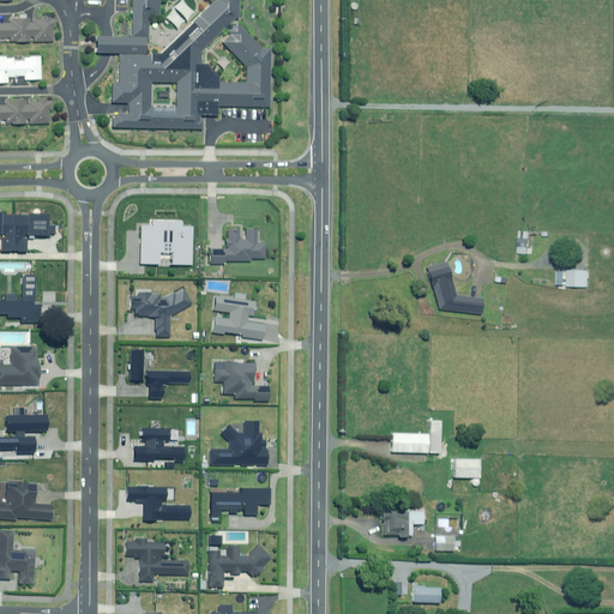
[(125,0),(124,31),(88,31),(89,47),(114,48),(114,78),(106,78),(107,122),(197,125),(198,112),(214,112),(215,100),(266,101),(268,38),(254,38),(232,16),(232,0),(125,0)]
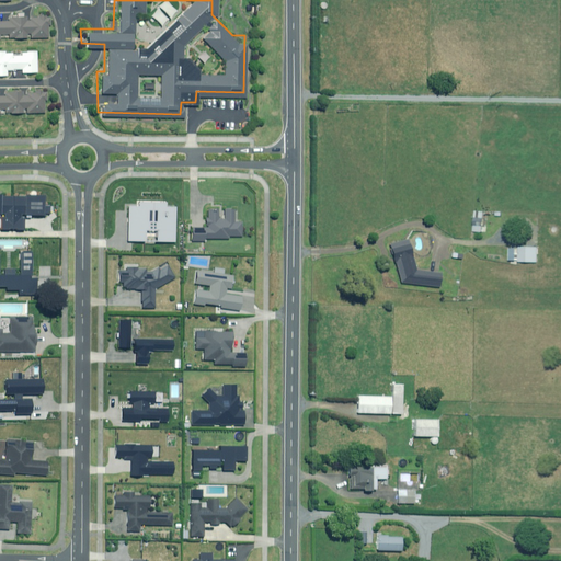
[(29,34),(44,34),(44,22),(41,22),(41,14),(26,14),(26,18),(20,18),(20,14),(4,14),(4,18),(0,18),(0,31),(7,32),(7,35),(22,35),(22,32),(29,32),(29,34)]
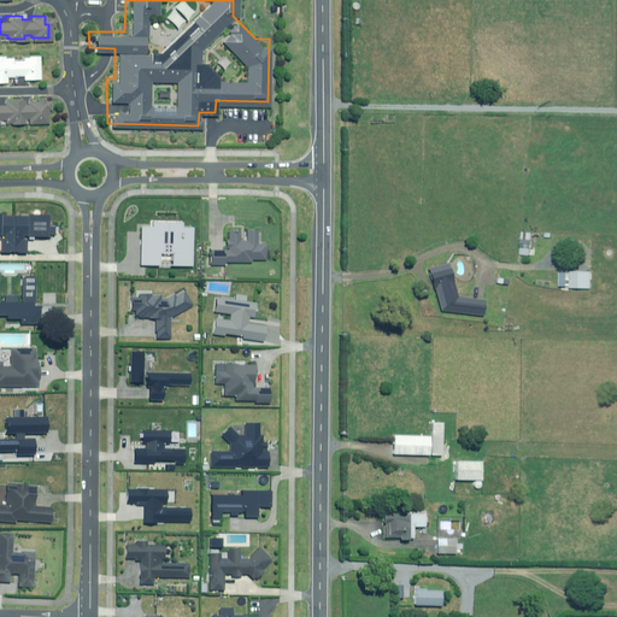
[(0,80),(1,80),(1,75),(21,75),(21,78),(36,78),(36,57),(22,57),(21,60),(10,59),(10,56),(0,56),(0,80)]
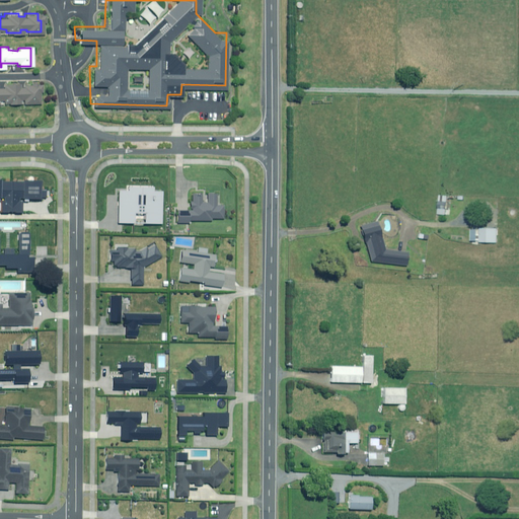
[(0,97),(2,98),(2,101),(17,101),(17,97),(22,97),(22,101),(38,101),(38,89),(41,89),(41,81),(0,81),(0,97)]
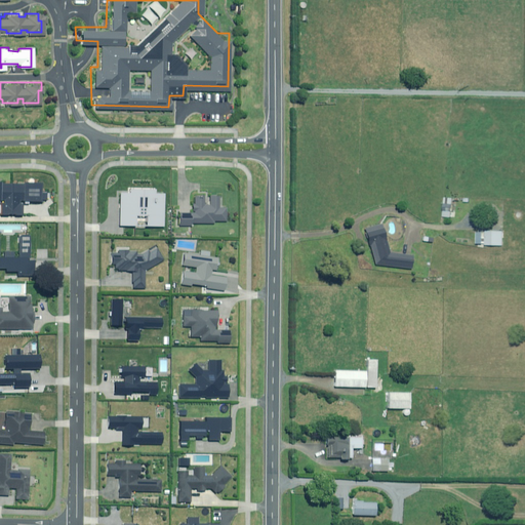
[(42,184),(0,182),(0,214),(23,215),(23,204),(41,205),(42,184)]
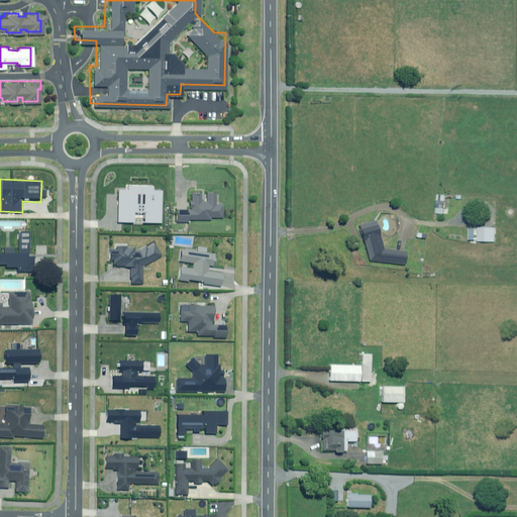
[(117,189),(116,224),(163,225),(164,191),(156,190),(156,185),(129,184),(128,189),(117,189)]
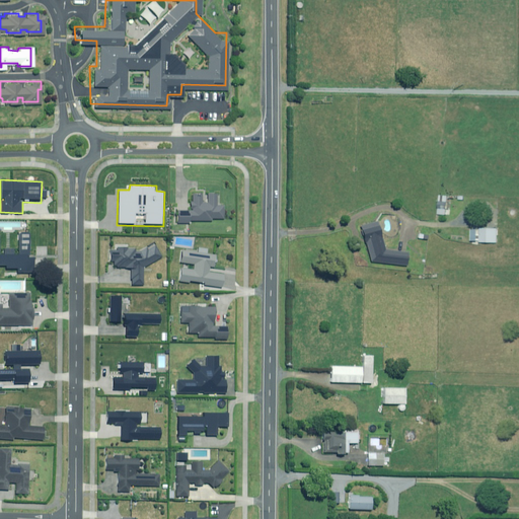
[(191,211),(178,211),(177,223),(190,223),(190,220),(211,221),(211,218),(224,219),(224,206),(218,206),(219,194),(208,194),(208,202),(204,201),(204,195),(193,195),(193,201),(191,201),(191,211)]
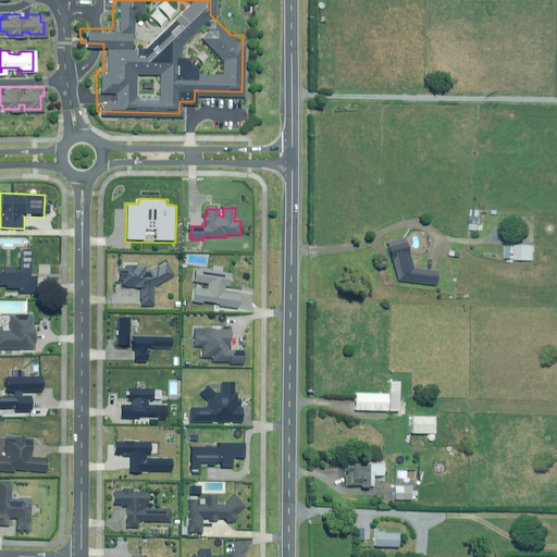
[(0,247),(24,248),(24,237),(0,236),(0,247)]
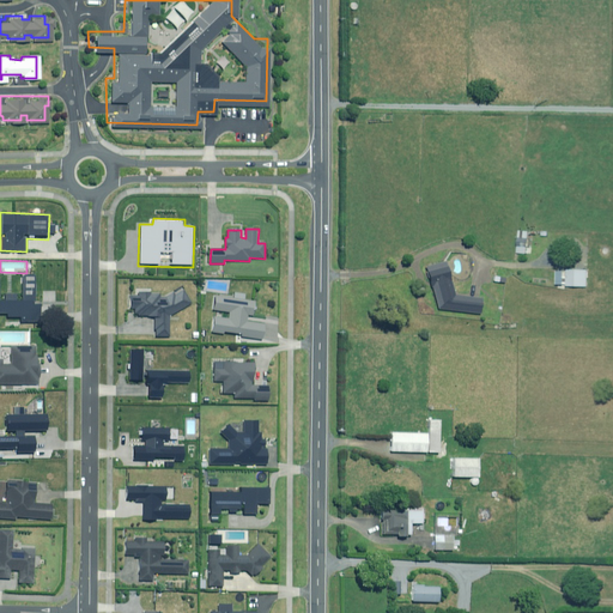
[(456,278),(453,261),(426,267),(438,309),(481,314),(483,296),(456,293),(453,279),(456,278)]
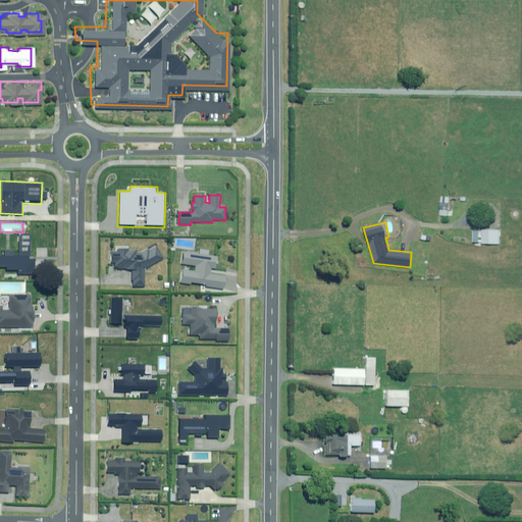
[(478,236),(483,236),(483,244),(502,244),(502,229),(484,229),(484,232),(478,232),(478,236)]
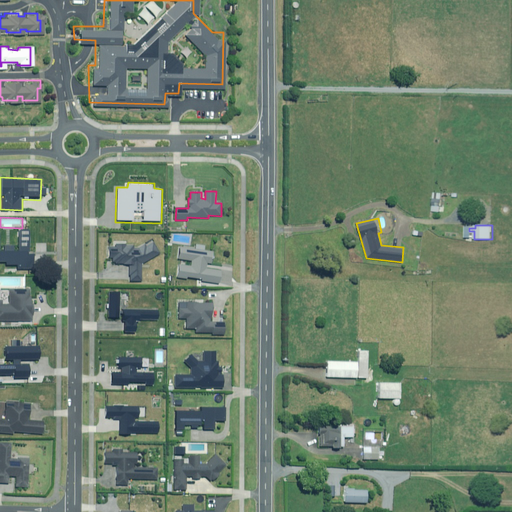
[(0,262),(6,262),(6,265),(17,265),(17,268),(33,268),(33,254),(31,254),(31,230),(19,230),(19,248),(4,248),(4,250),(0,250),(0,262)]
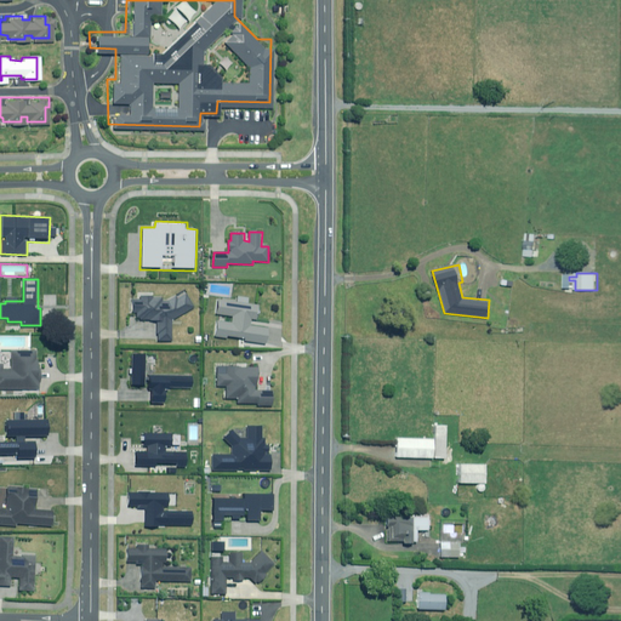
[(142,300),(132,300),(131,313),(136,313),(136,320),(157,322),(155,340),(172,341),(174,319),(195,308),(186,291),(171,298),(164,298),(164,296),(154,296),(154,295),(141,295),(142,300)]
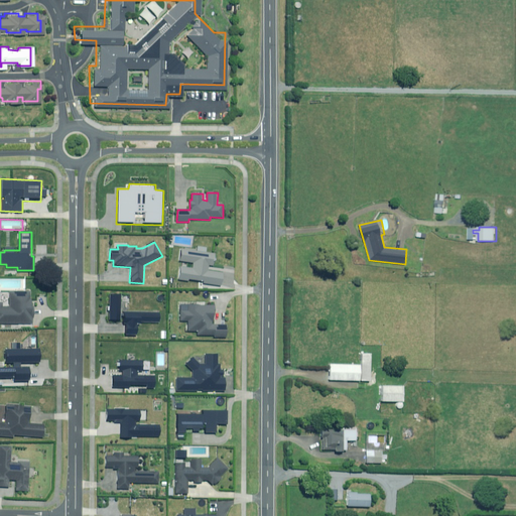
[(215,254),(181,248),(179,261),(194,264),(192,268),(180,266),(178,279),(189,281),(189,279),(203,281),(203,284),(233,288),(237,266),(221,264),(221,266),(213,265),(215,254)]
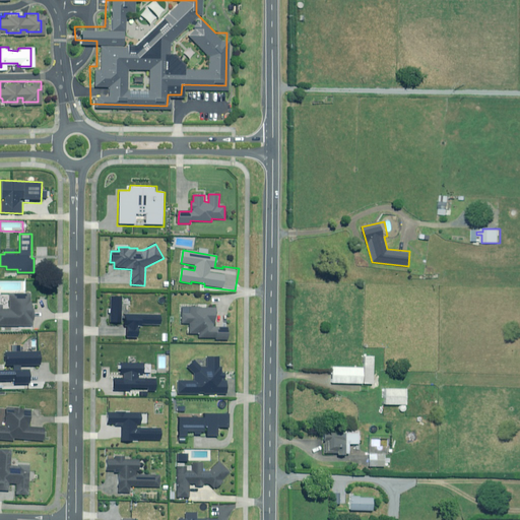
[(3,304),(0,304),(0,324),(33,325),(33,321),(35,321),(35,306),(31,306),(31,294),(10,294),(10,309),(3,309),(3,304)]
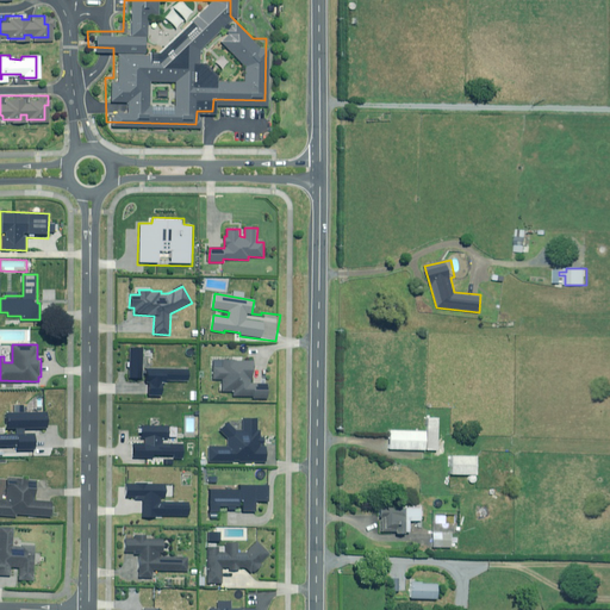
[(142,379),(143,349),(130,348),(129,378),(142,379)]
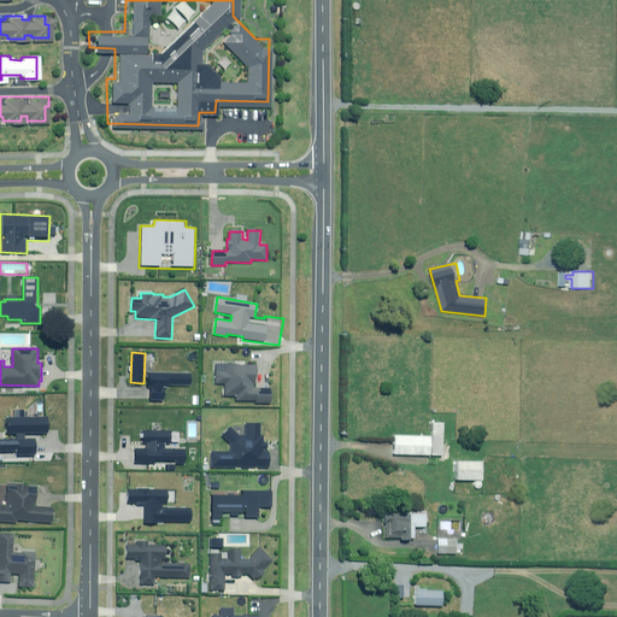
[(271,388),(253,387),(253,383),(256,385),(256,376),(257,376),(257,365),(225,364),(225,371),(216,371),(216,383),(225,385),(224,395),(236,397),(235,400),(256,400),(256,403),(271,403),(271,388)]
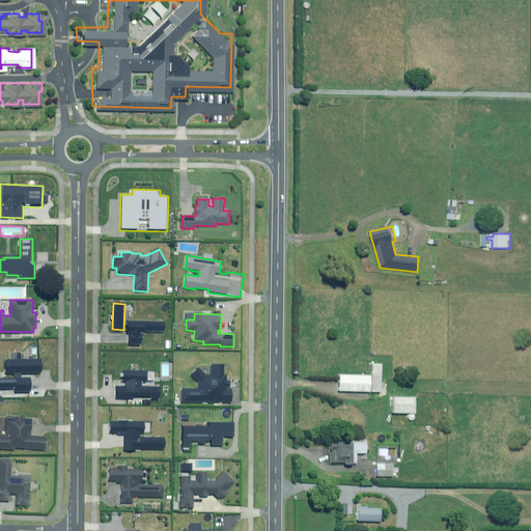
[(164,332),(164,322),(128,322),(128,333),(129,333),(129,343),(140,344),(141,331),(164,332)]
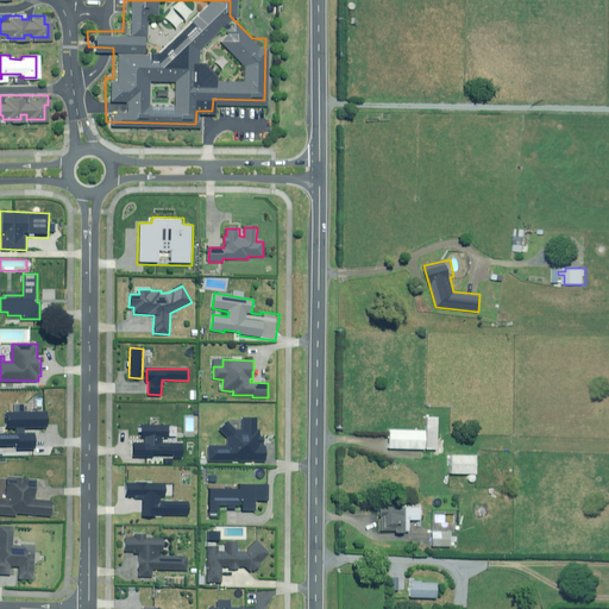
[(6,427),(16,427),(16,433),(0,432),(0,445),(16,446),(16,451),(33,451),(33,434),(24,434),(24,427),(46,427),(46,413),(6,413),(6,427)]
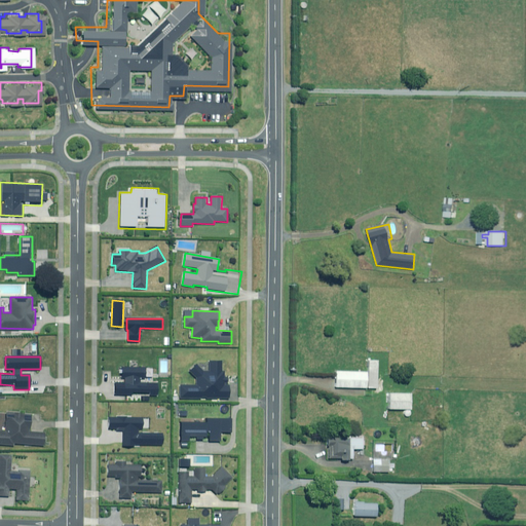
[(378,361),(369,360),(369,372),(336,371),(335,386),(378,388),(378,361)]
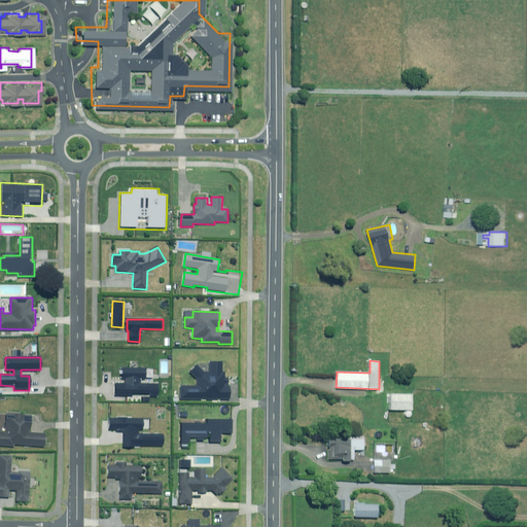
[(180,385),(180,398),(231,397),(231,385),(229,385),(229,378),(225,378),(225,373),(223,373),(223,361),(210,361),(210,371),(204,371),(197,363),(189,372),(196,378),(196,385),(180,385)]
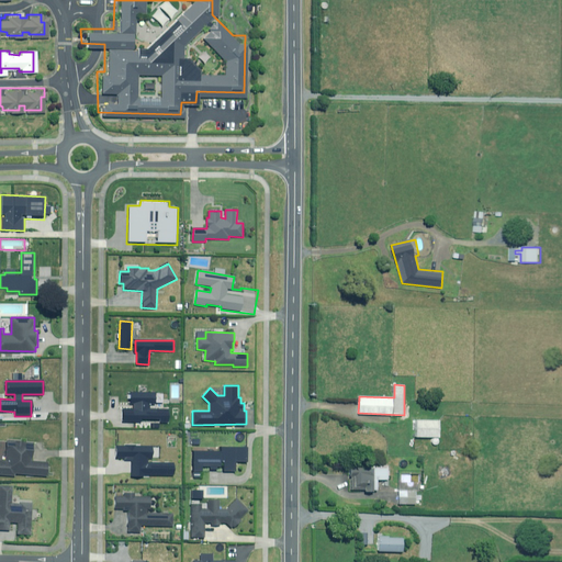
[(156,393),(131,392),(130,404),(133,404),(133,409),(120,409),(120,419),(155,420),(155,424),(150,424),(150,428),(161,428),(161,420),(169,420),(169,408),(149,408),(149,403),(156,403),(156,393)]
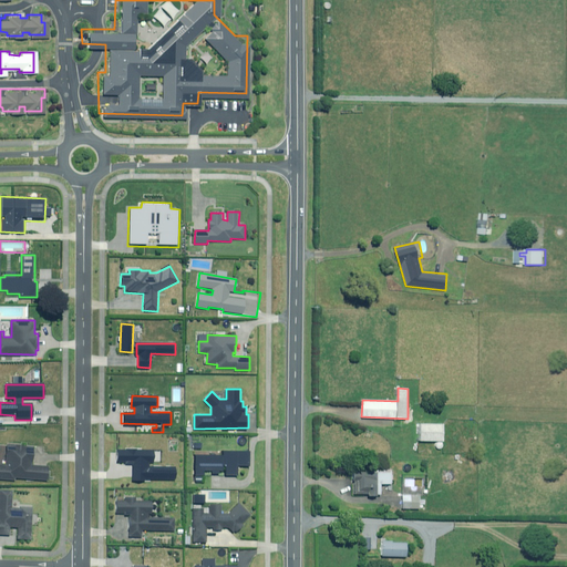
[(443,441),(444,424),(420,423),(420,441),(443,441)]
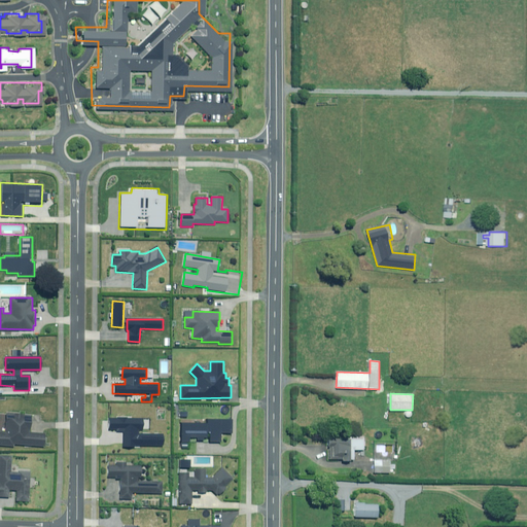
[(32,416),(14,415),(6,415),(5,432),(0,431),(0,445),(13,446),(13,444),(44,446),(44,433),(31,432),(32,416)]
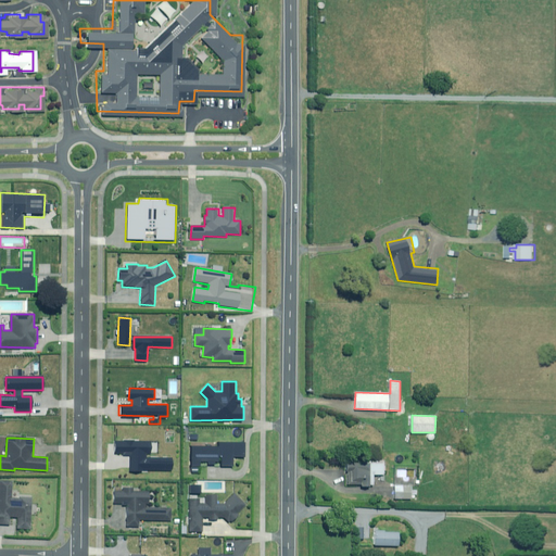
[(151,441),(116,441),(116,444),(109,444),(109,454),(122,454),(122,455),(131,455),(131,471),(142,471),(142,469),(172,469),(172,457),(147,457),(147,452),(151,452),(151,441)]
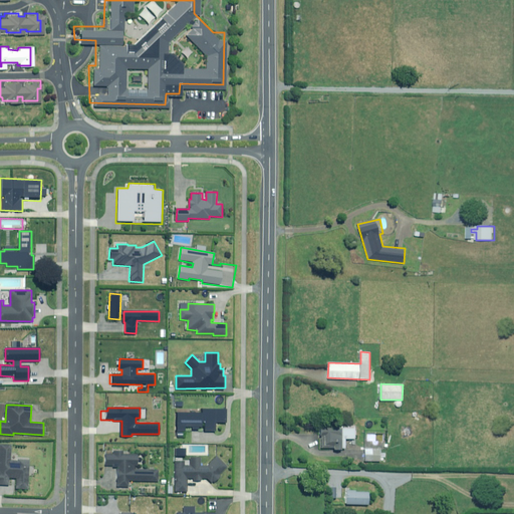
[(225,422),(226,410),(203,410),(203,414),(177,413),(176,432),(186,432),(186,428),(202,428),(202,431),(214,431),(214,422),(225,422)]
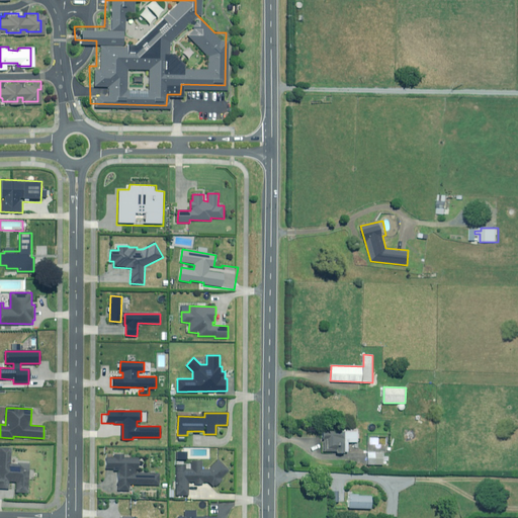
[(336,451),(336,454),(344,454),(344,451),(347,451),(347,442),(357,442),(357,429),(350,429),(349,431),(322,431),(322,439),(324,439),(324,451),(336,451)]
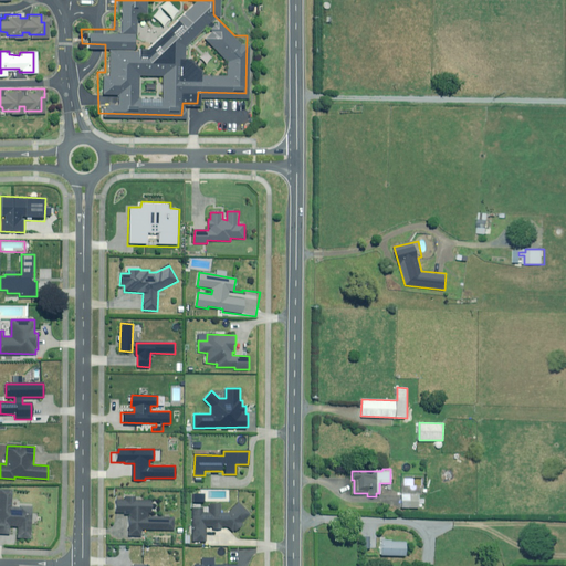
[(13,490),(0,489),(0,533),(9,534),(10,526),(18,526),(18,538),(31,538),(32,523),(38,523),(39,513),(32,513),(33,506),(20,505),(20,507),(12,506),(13,490)]
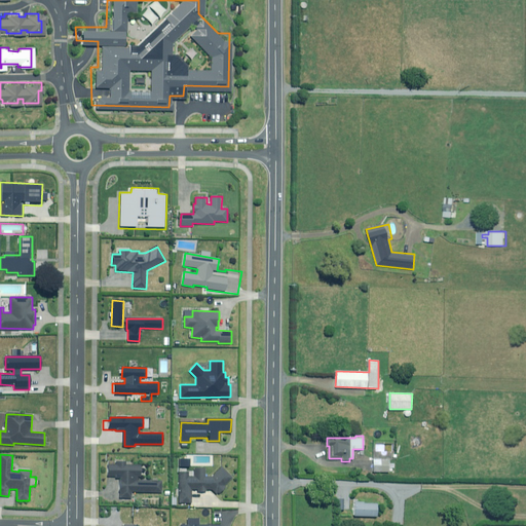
[(395,463),(389,463),(389,459),(374,458),(373,472),(389,472),(389,467),(395,468),(395,463)]
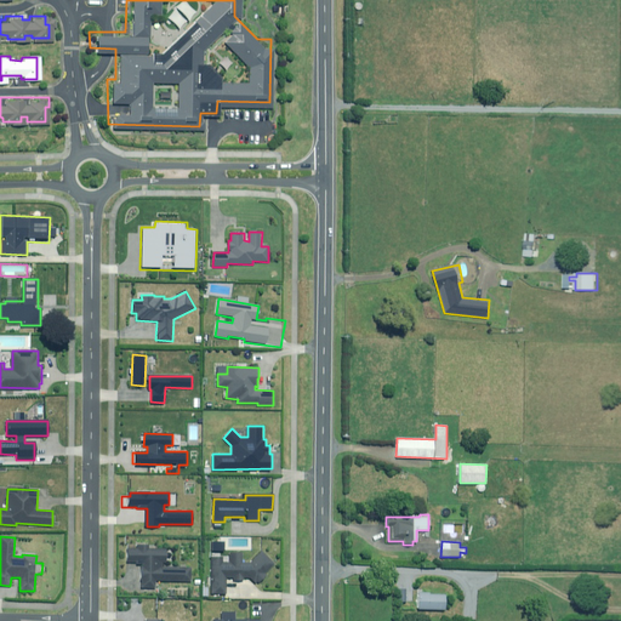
[(192,567),(163,567),(163,562),(166,562),(166,548),(149,548),(149,545),(137,545),(137,548),(127,548),(127,562),(136,562),(136,564),(141,564),(141,587),(155,588),(157,581),(192,581),(192,567)]
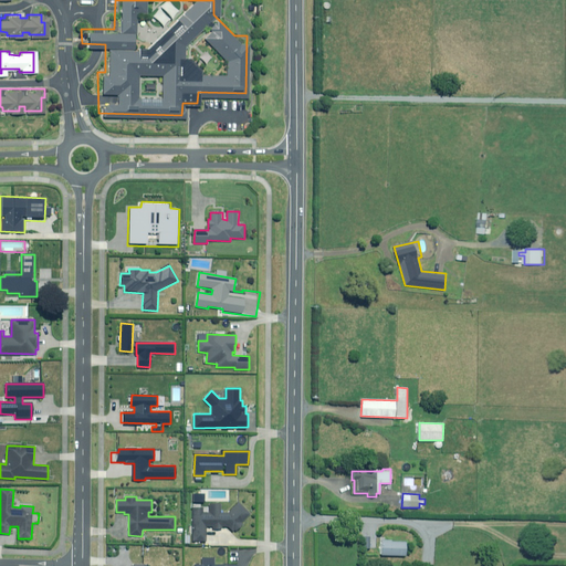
[(194,503),(194,506),(192,541),(207,541),(207,526),(213,526),(213,530),(221,530),(221,526),(229,527),(232,532),(236,528),(237,531),(243,525),(241,522),(251,514),(239,501),(228,512),(221,512),(222,504),(209,503),(209,512),(203,512),(205,504),(194,503)]
